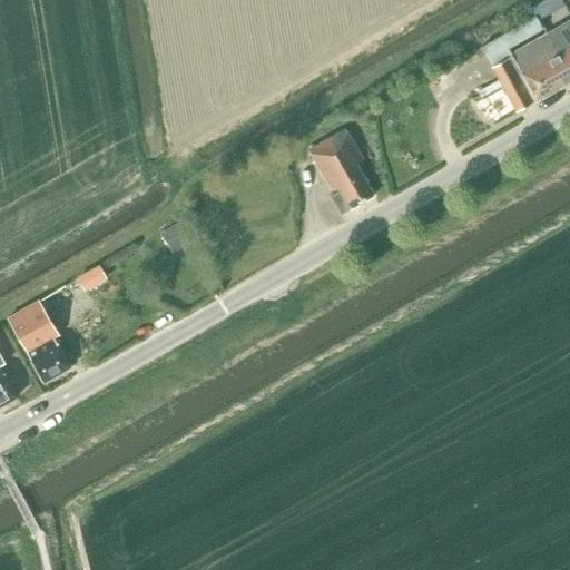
[(511,53),(490,66),(491,67),(498,80),(501,86),(516,112),(536,100),(569,80),(569,18),(546,32),(547,35),(511,53)]
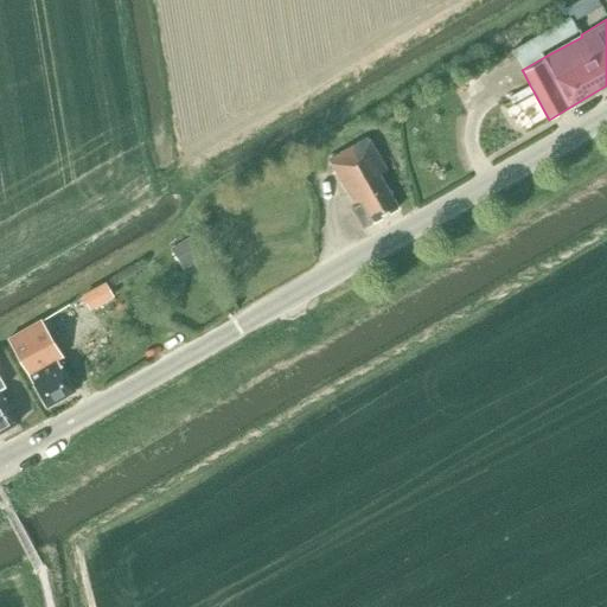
[(530,85),(509,97),(512,103),(534,91),(530,85)]
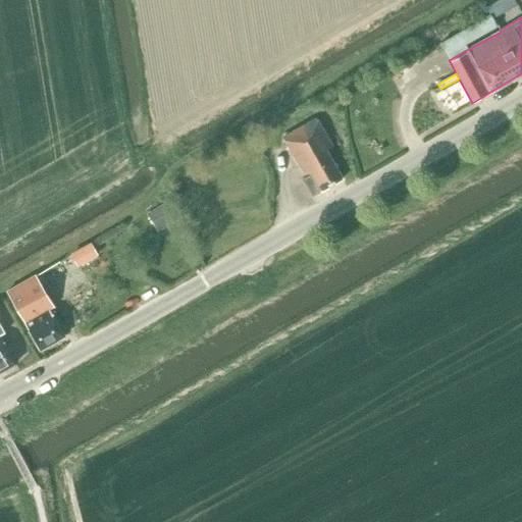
[(312,196),(342,178),(325,150),(331,146),(315,118),(282,137),(305,175),(302,177),(312,196)]
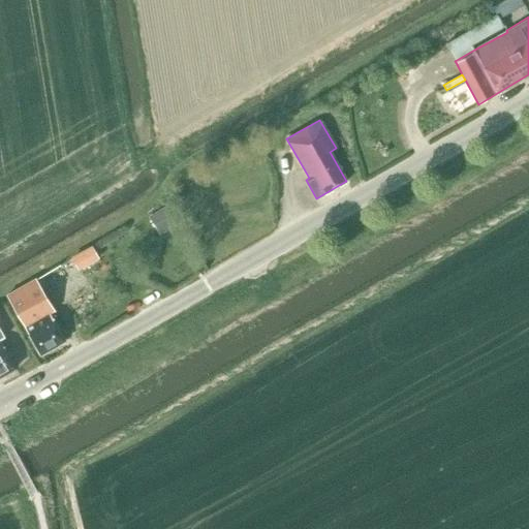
[(149,217),(160,236),(177,225),(165,207),(149,217)]
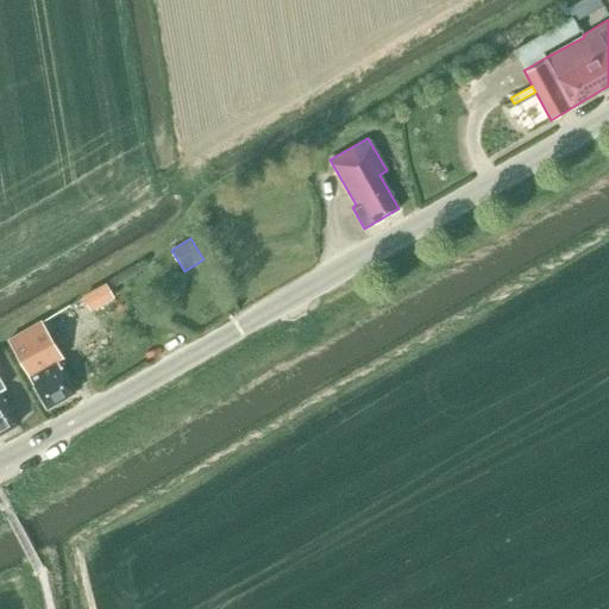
[(106,283),(82,296),(90,312),(114,299),(106,283)]
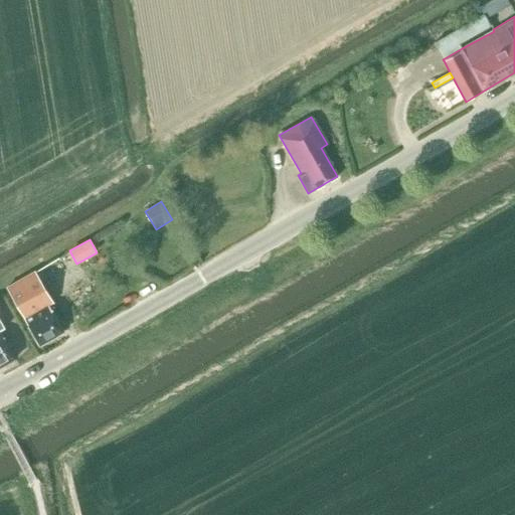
[(52,303),(41,285),(33,271),(6,287),(24,319),(23,319),(38,345),(62,332),(47,306),(52,303)]
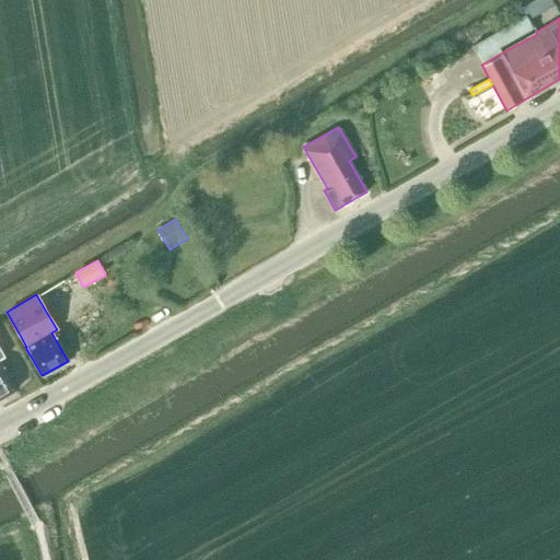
[(0,359),(4,357),(0,349),(0,398),(15,389),(0,362),(0,359)]
